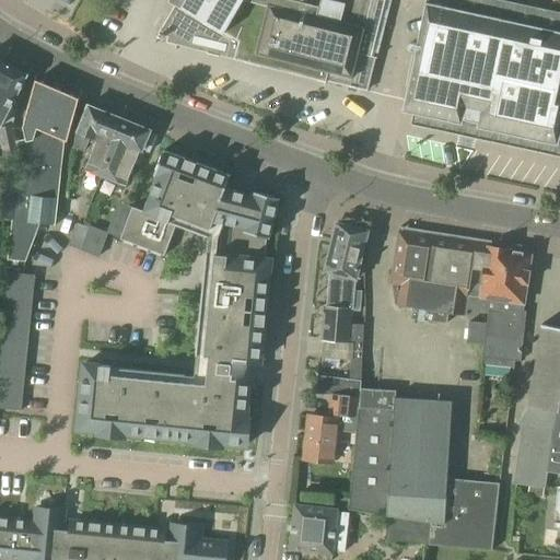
[(177,0),(156,36),(166,38),(164,44),(176,47),(203,22),(206,23),(205,25),(205,26),(203,27),(203,30),(205,31),(205,33),(206,34),(207,35),(208,36),(209,37),(210,37),(212,37),(213,38),(214,37),(217,37),(218,36),(219,36),(220,35),(221,34),(236,44),(233,58),(260,66),(263,59),(279,62),(278,70),(300,76),(299,79),(323,85),(324,83),(365,94),(373,61),(375,61),(376,58),(391,0),(177,0)]
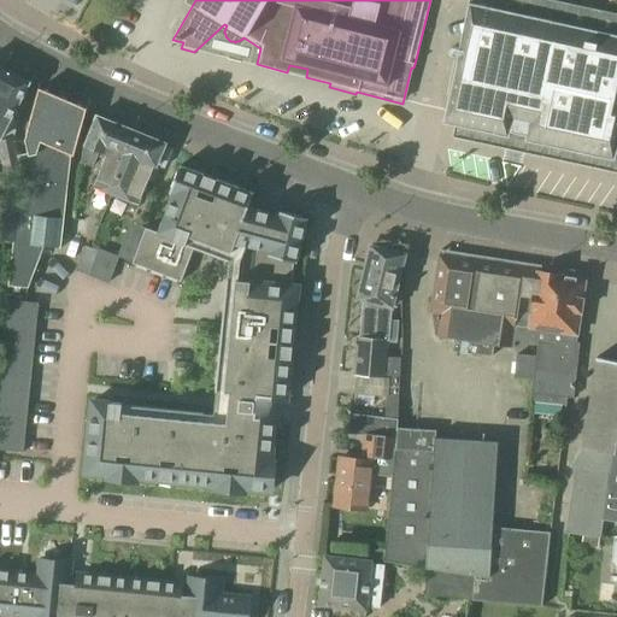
[(615,162),(616,150),(616,16),(544,0),(469,0),(442,124),(509,137),(510,133),(526,136),(524,141),(542,145),(615,162)]
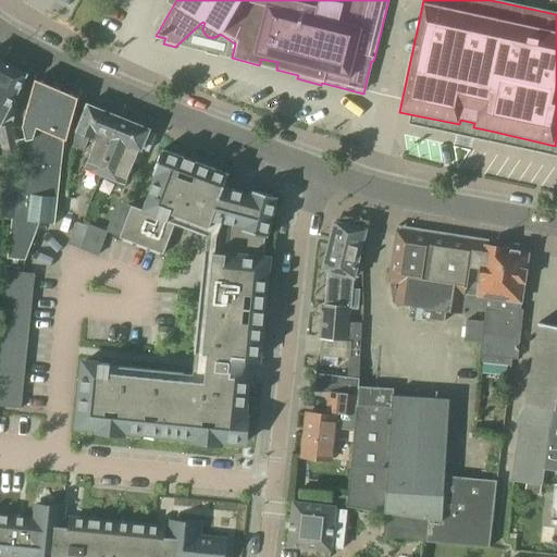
[(0,141),(14,139),(11,124),(16,110),(10,107),(27,75),(0,60),(0,141)]
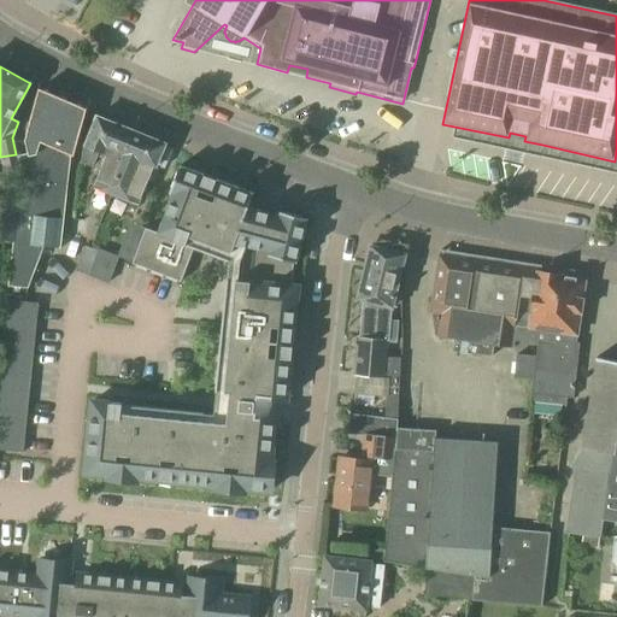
[(21,171),(7,287),(28,288),(42,247),(60,250),(70,154),(74,156),(84,113),(86,110),(63,99),(39,89),(27,136),(25,142),(28,154),(17,157),(21,171)]
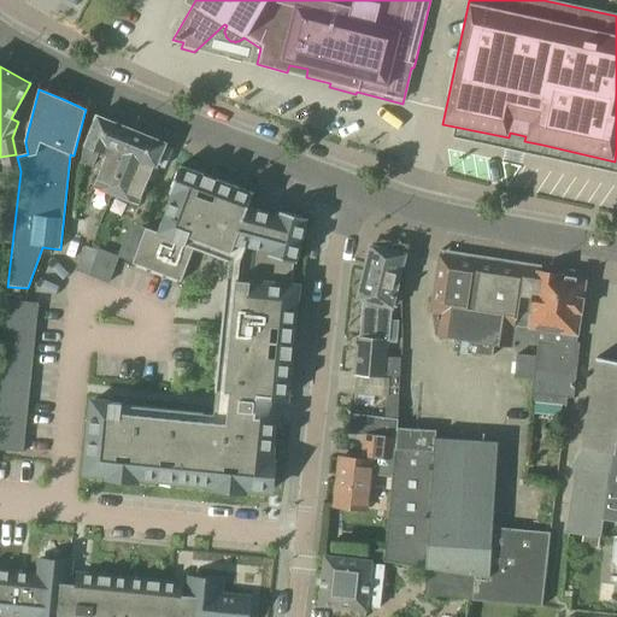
[(84,146),(81,163),(92,168),(99,151),(107,156),(98,180),(94,188),(110,195),(137,206),(140,198),(147,181),(150,182),(150,180),(154,180),(158,171),(156,168),(157,165),(164,168),(171,150),(165,146),(165,145),(133,130),(115,123),(115,124),(97,117),(95,119),(95,121),(84,146)]
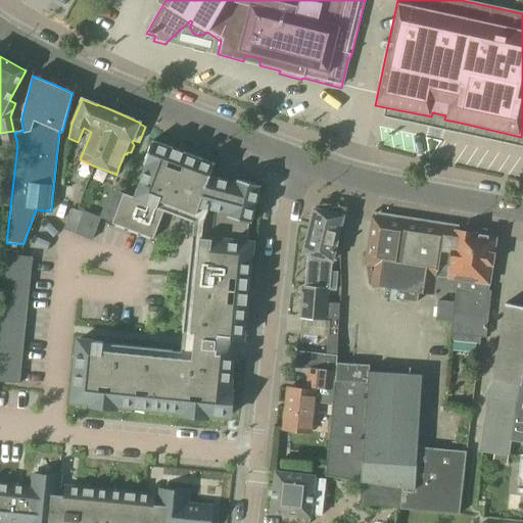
[(236,183),(209,176),(214,164),(152,141),(143,164),(145,165),(133,198),(123,194),(111,224),(153,240),(163,211),(171,214),(193,223),(193,222),(198,222),(196,238),(191,237),(188,276),(182,332),(194,334),(191,360),(102,350),(103,343),(78,340),(72,401),(91,403),(91,407),(114,409),(115,406),(182,413),(182,415),(206,418),(206,415),(229,417),(232,392),(229,392),(232,357),(228,355),(229,337),(242,338),(251,243),(246,243),(248,223),(251,224),(260,186),(236,180),(236,183)]
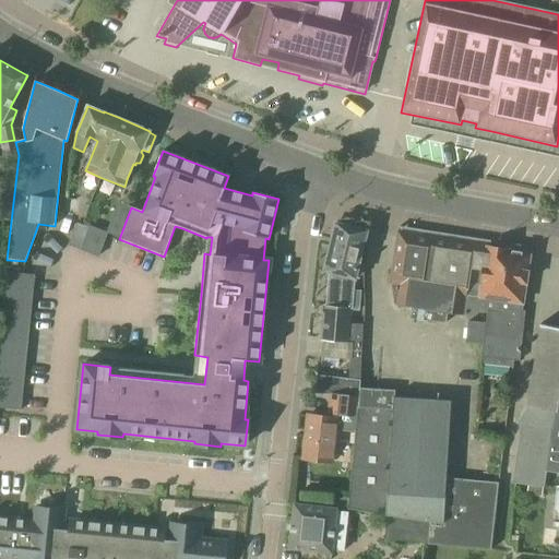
[(0,177),(0,218),(11,219),(15,179),(0,177)]
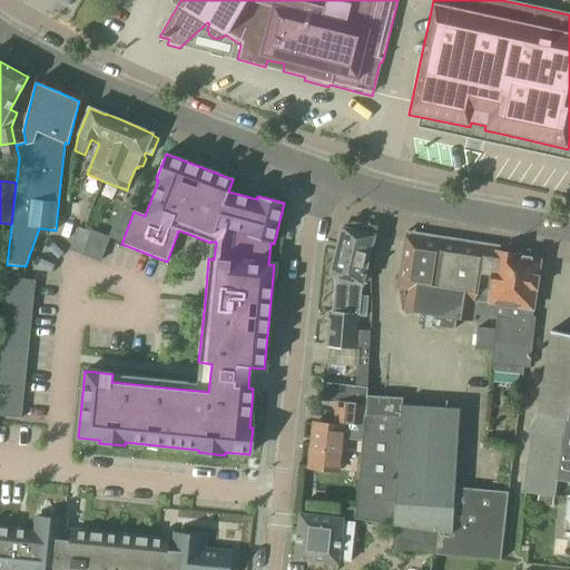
[(76,217),(78,203),(66,202),(64,216),(76,217)]
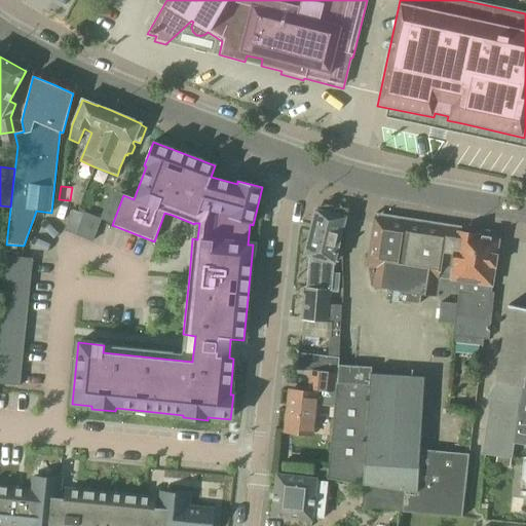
[(309,256),(334,262),(335,260),(341,260),(342,250),(338,250),(346,217),(315,210),(304,255),(309,256)]
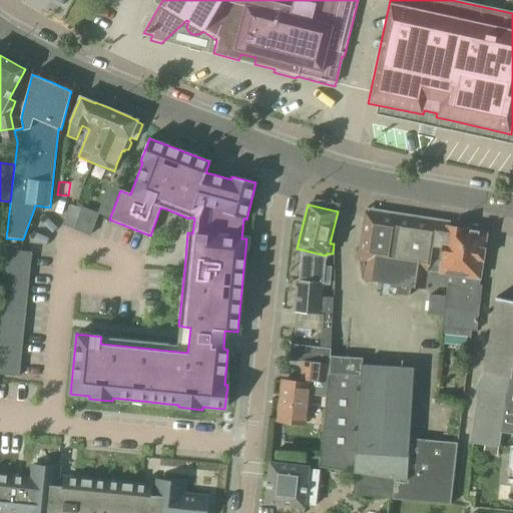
[(63,220),(62,225),(73,229),(80,209),(69,205),(67,211),(63,220)]
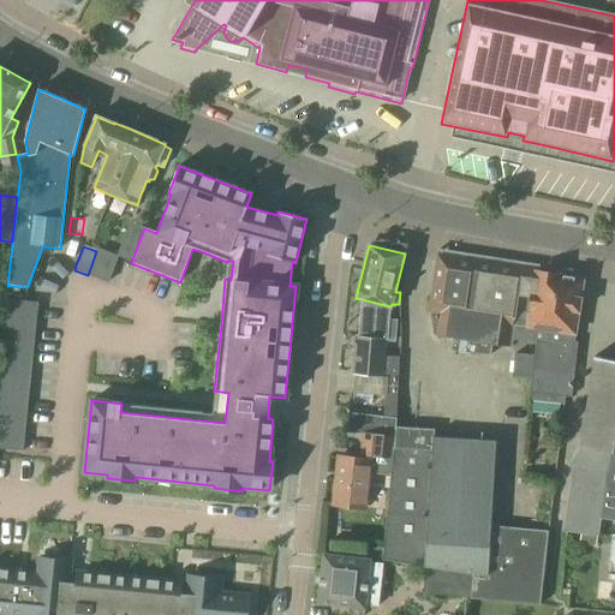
[(88,275),(108,282),(118,257),(117,256),(97,249),(96,251),(88,275)]
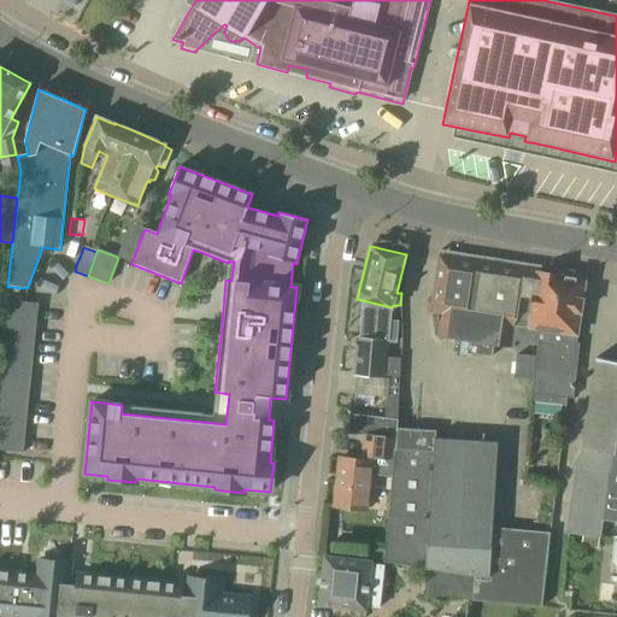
[(576,344),(577,336),(586,280),(494,265),(495,259),(441,251),(433,321),(435,336),(454,340),(452,352),(491,357),(493,346),(513,348),(515,342),(536,345),(535,357),(516,356),(513,378),(532,380),(530,403),(565,406),(566,398),(573,399),(579,344),(576,344)]
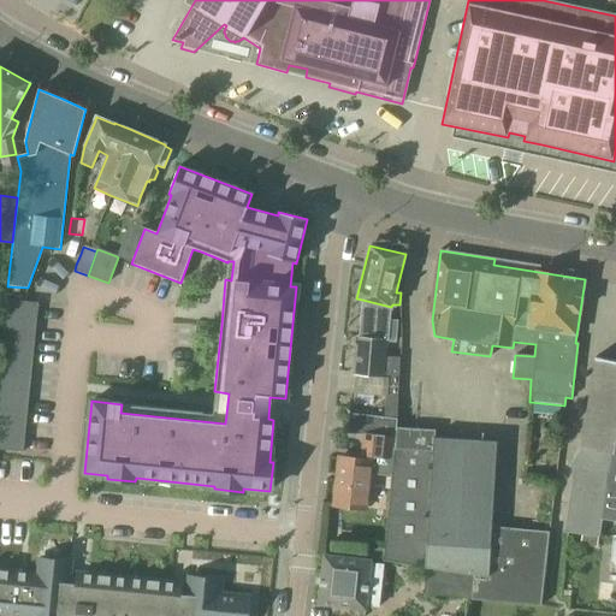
[(389,320),(391,307),(362,300),(359,337),(355,337),(353,375),(384,377),(386,342),(395,343),(397,321),(389,320)]
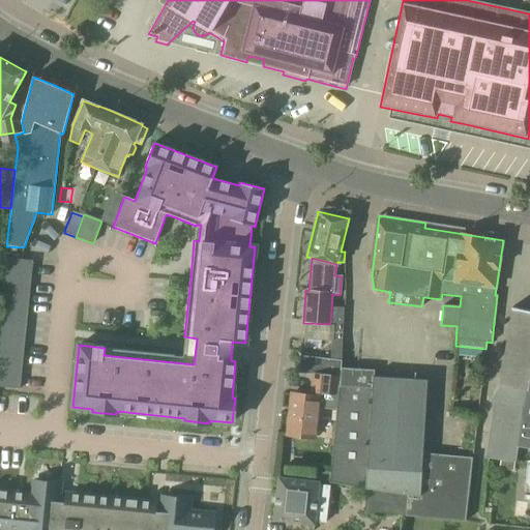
[(5,263),(0,312),(0,387),(20,389),(32,261),(5,259),(5,263)]
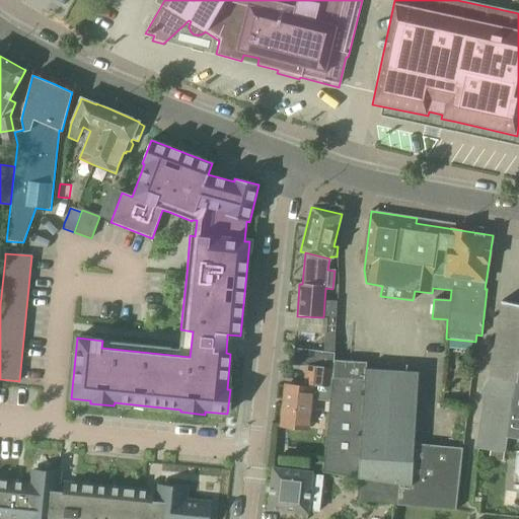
[(518,303),(502,301),(490,376),(478,394),(483,396),(474,448),(490,451),(504,453),(506,438),(518,440),(518,303)]
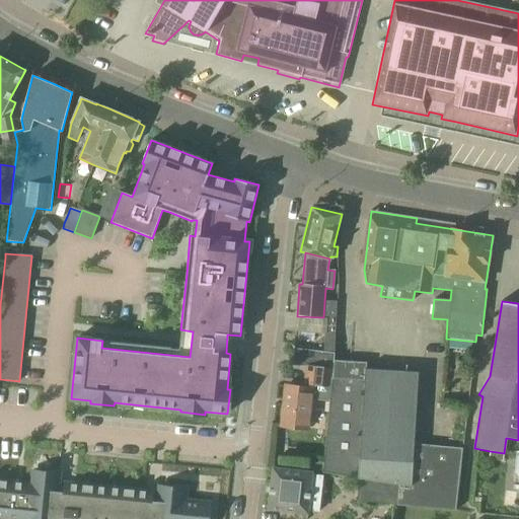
[(334,351),(336,302),(325,302),(323,351),(334,351)]
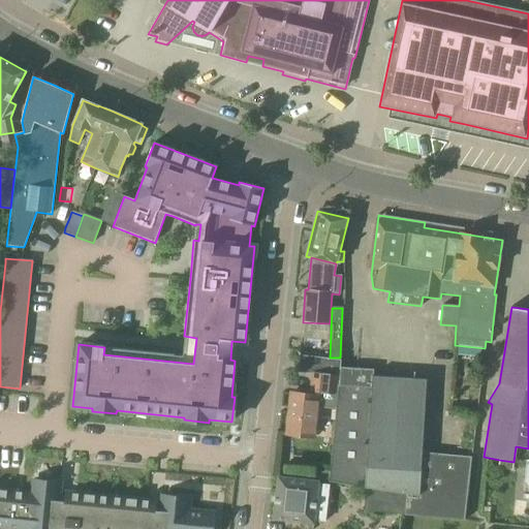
[(406,493),(404,515),(464,520),(470,457),(421,453),(426,379),(372,376),(373,370),(339,368),(339,375),(336,409),(329,481),(366,487),(406,493)]
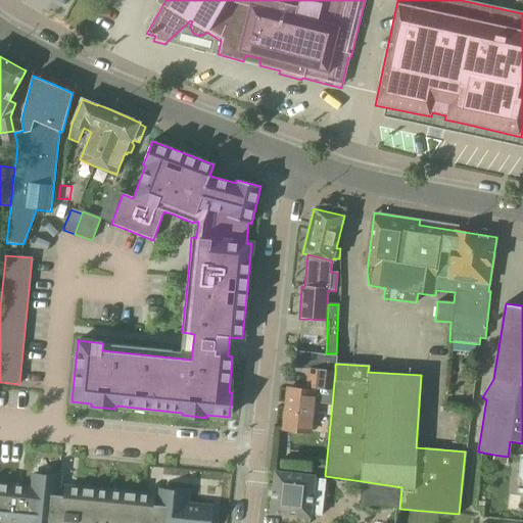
[(315,402),(332,405),(335,371),(306,370),(304,390),(287,388),(283,429),(312,432),(315,402)]
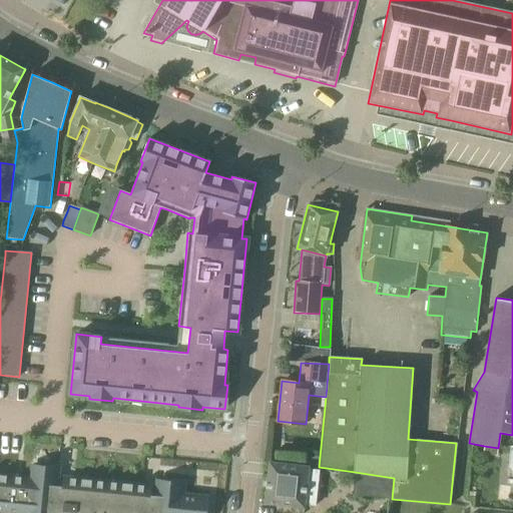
[(496,457),(498,448),(484,446),(482,454),(496,457)]
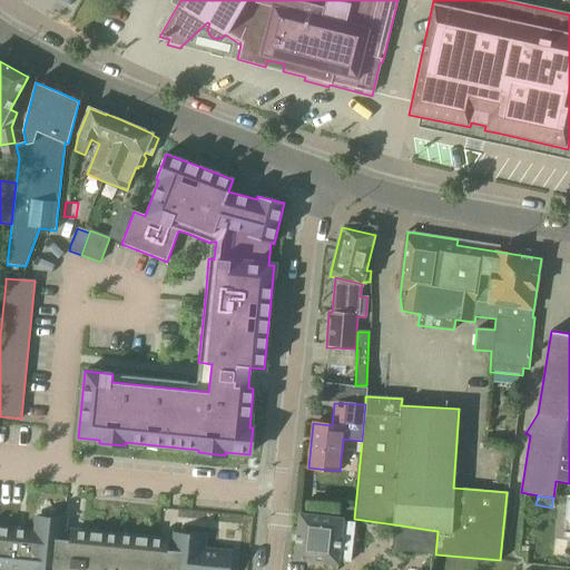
[(338,564),(344,519),(300,513),(294,559),(338,564)]
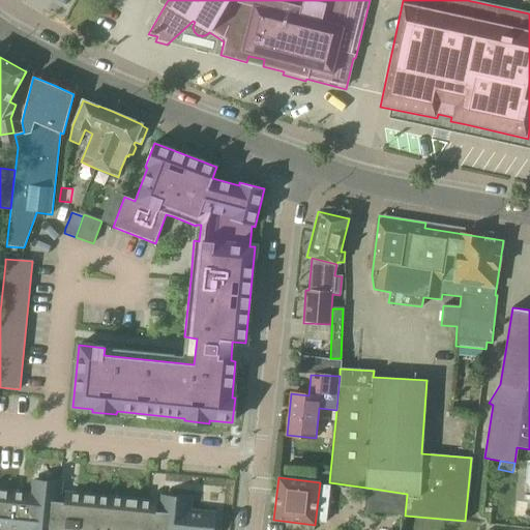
[(58,502),(60,483),(33,481),(32,495),(0,491),(0,529),(211,529),(213,514),(188,512),(189,500),(163,497),(162,512),(153,511),(154,502),(67,494),(66,503),(58,502)]
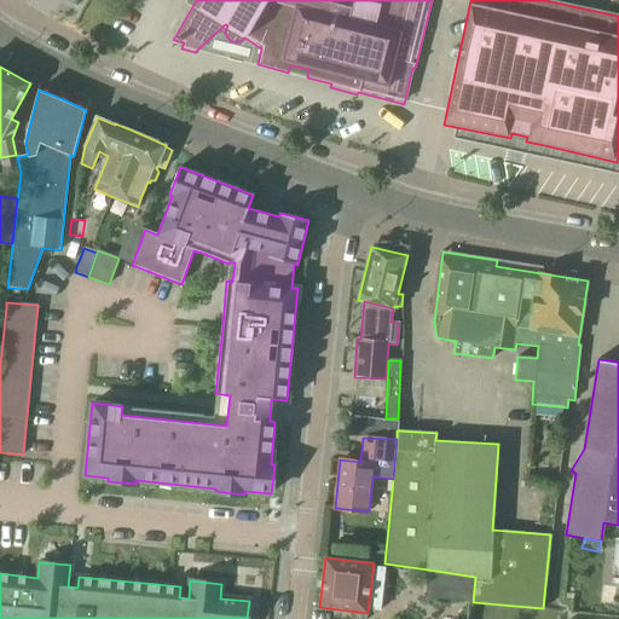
[(427,599),(473,602),(475,577),(428,570),(427,599)]
